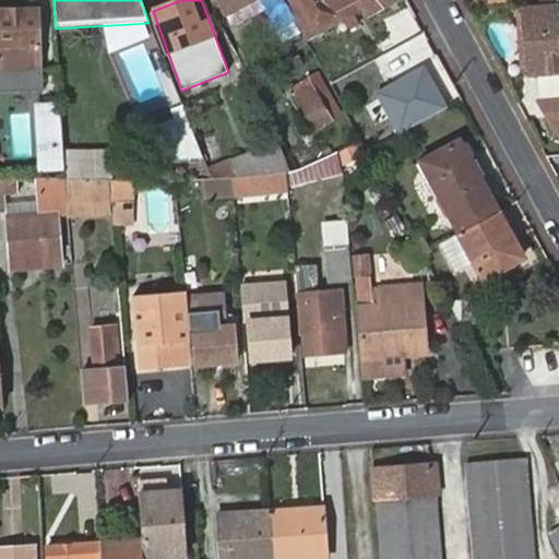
[(294,21),(282,0),(215,0),(225,18),(256,0),(260,0),(277,30),(294,21)]
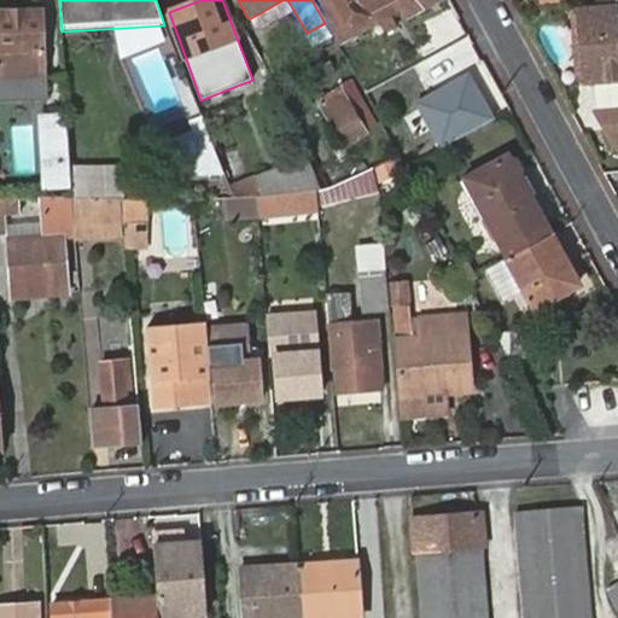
[(404,17),(420,9),(433,0),(316,0),(339,40),(378,21),(383,29),(396,23),(392,16),(401,11),(404,17)]
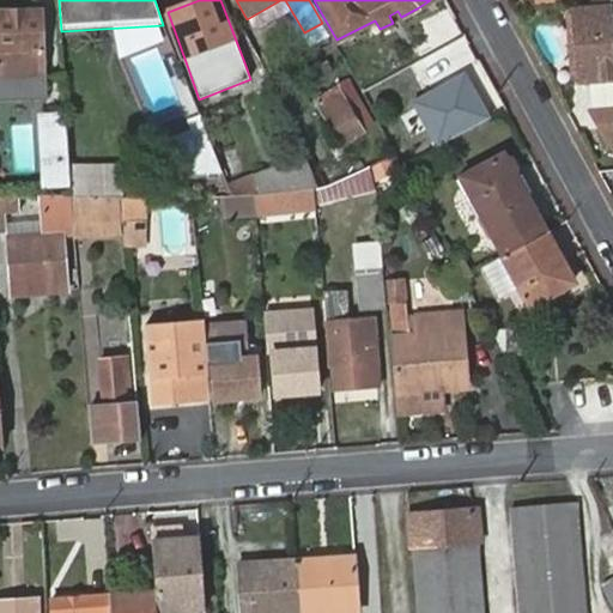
[(612,14),(612,7),(572,10),(581,79),(612,77),(612,14)]
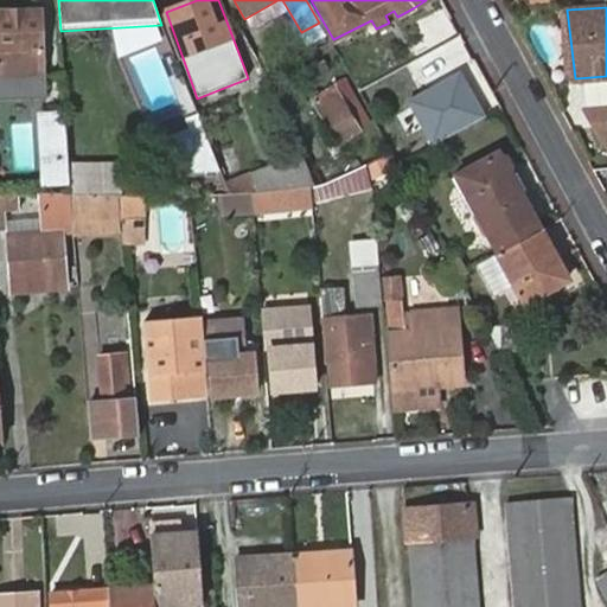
[(0,10),(0,98),(23,100),(21,69),(42,68),(38,10),(0,10)]
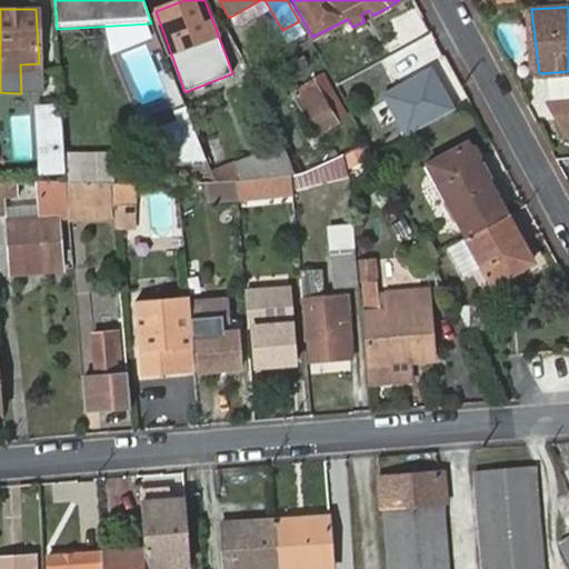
[(399,82),(413,108),(435,97),(421,73),(419,71),(399,82)]
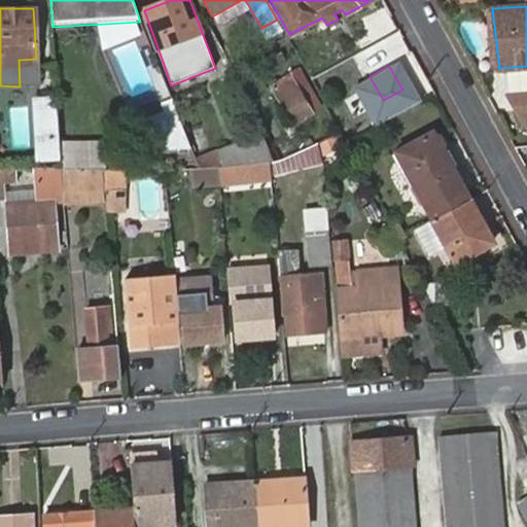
[(273,84),(294,123),(313,113),(291,74),(273,84)]
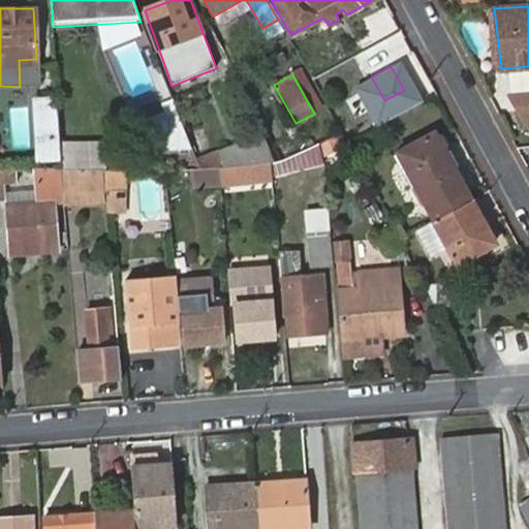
[(526,126),(528,125),(528,91),(508,93),(526,126)]
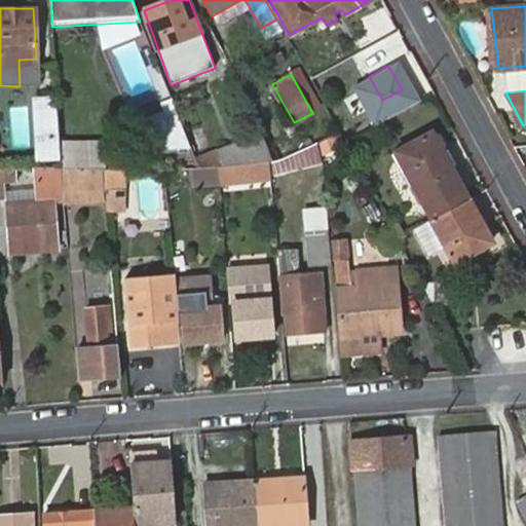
[(60,141),(58,98),(31,99),(36,162),(62,162),(60,141)]
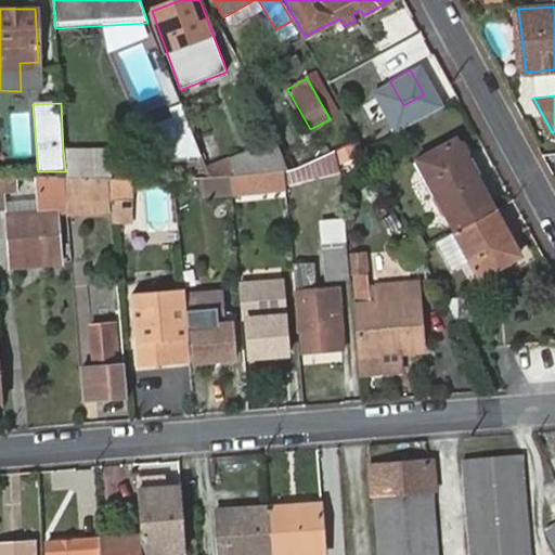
[(284,169),(288,168),(275,138),(229,156),(236,176),(284,169)]
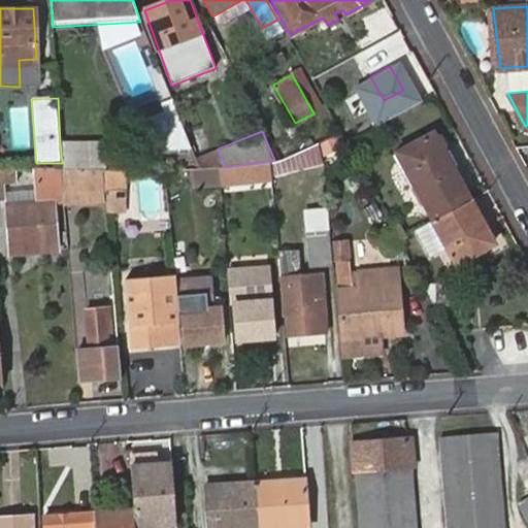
[(342,134),(320,140),(324,155),(347,149),(342,134)]
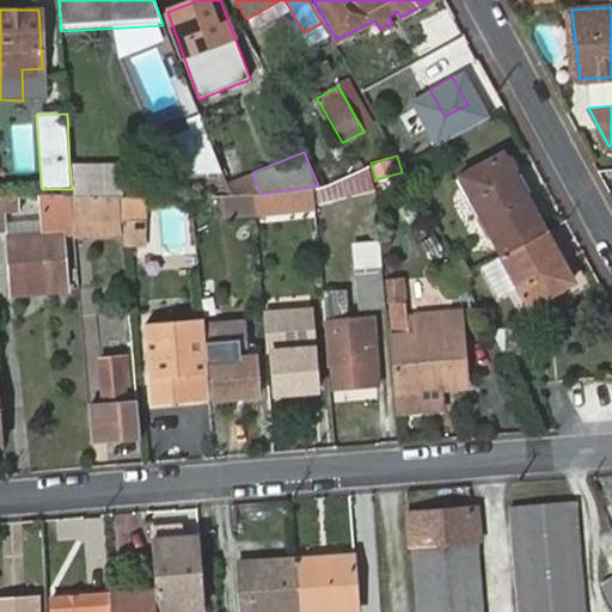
[(117,164),(69,164),(72,189),(74,238),(123,234),(118,195),(117,164)]
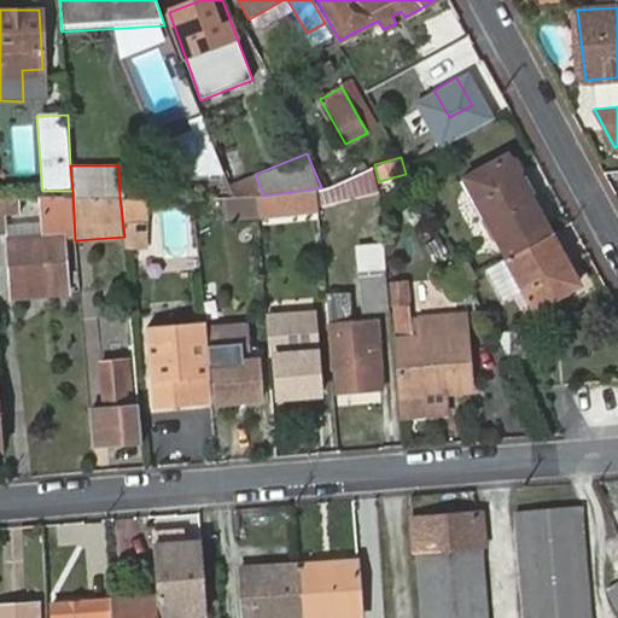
[(514,249),(554,228),(522,170),(477,196),(508,252),(514,249)]
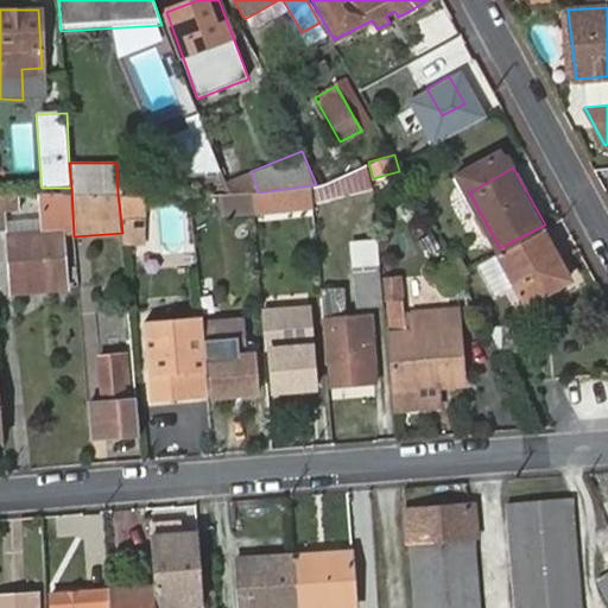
[(259,192),(252,194),(254,213),(298,207),(302,234),(316,233),(311,185),(259,192)]
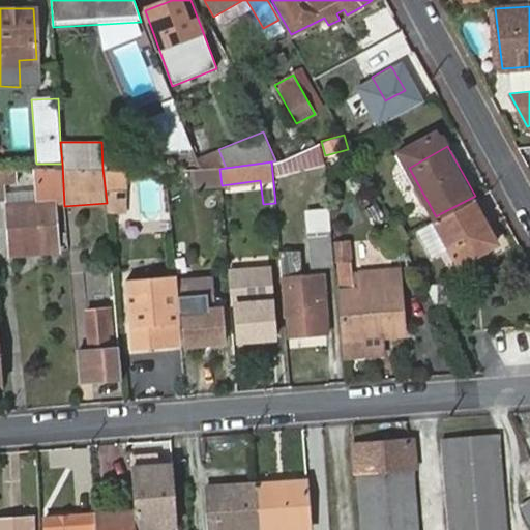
[(124,169),(102,169),(107,203),(107,214),(127,213),(124,169)]
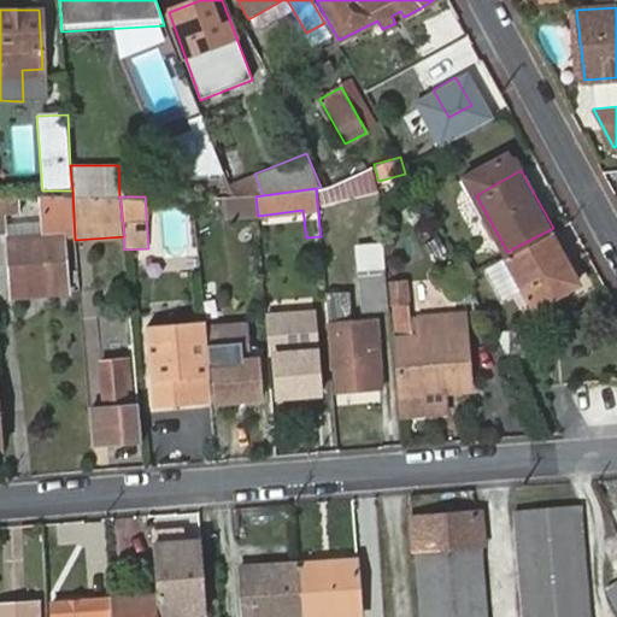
[(0,199),(0,231),(58,228),(57,210),(71,209),(70,199),(19,203),(18,199),(0,199)]
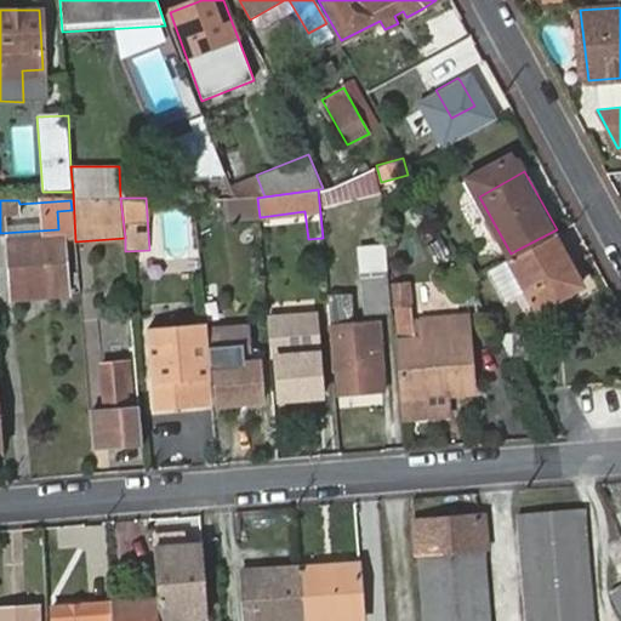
[(582,275),(557,229),(517,250),(511,254),(484,268),(501,298),(534,279),(543,297),(582,275)]
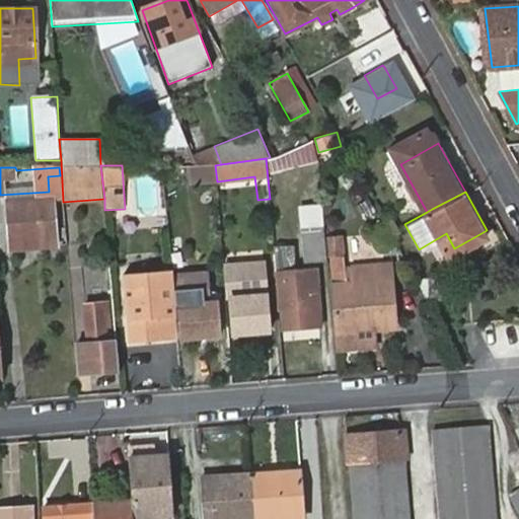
[(5,204),(10,250),(58,246),(54,198),(5,204)]
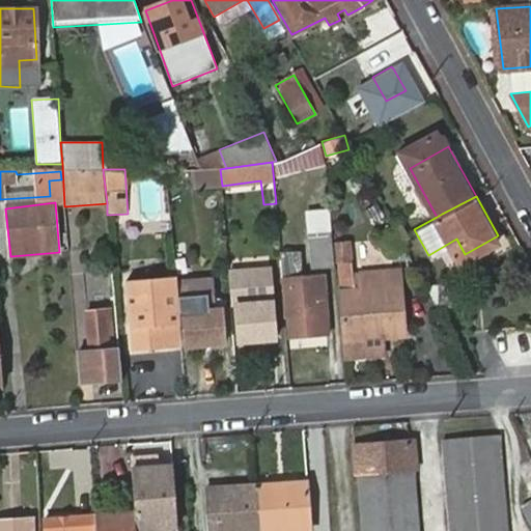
[(371,228),(388,224),(383,202),(365,207),(371,228)]
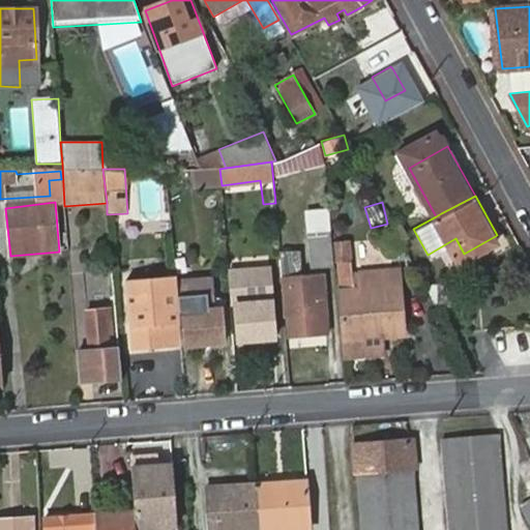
[(305,232),(308,275),(323,273),(329,273),(323,210),(306,212),(308,232),(305,232)]
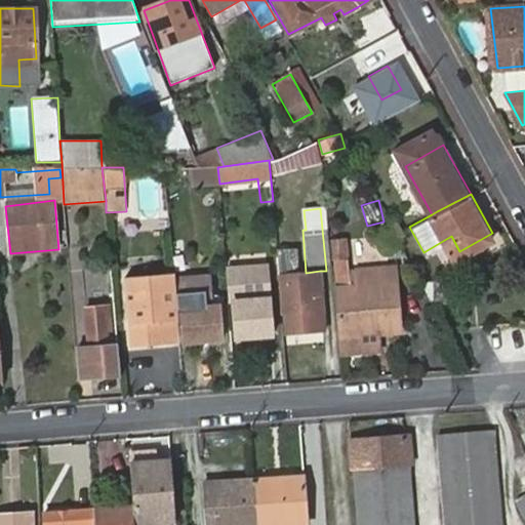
[(278,275),(279,275),(277,255),(267,256),(269,287),(280,287),(278,275)]
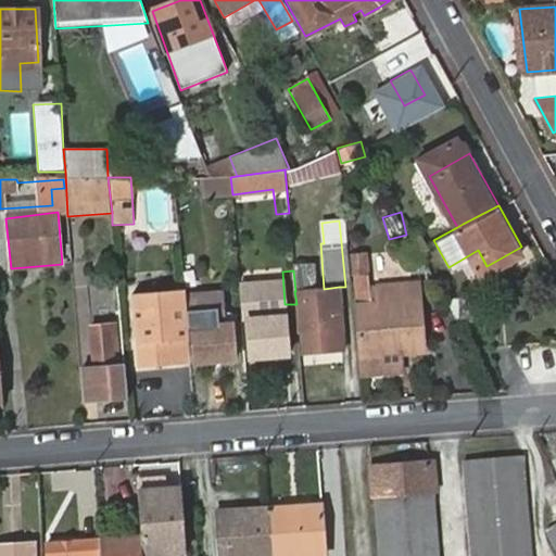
[(355,275),(359,346),(400,344),(400,351),(426,350),(420,298),(374,301),(371,275),(355,275)]
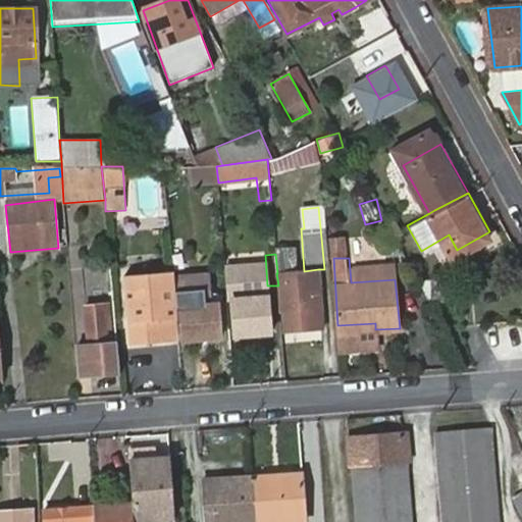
[(233,299),(236,333),(271,330),(267,297),(243,299),(240,264),(224,265),(226,300),(233,299)]
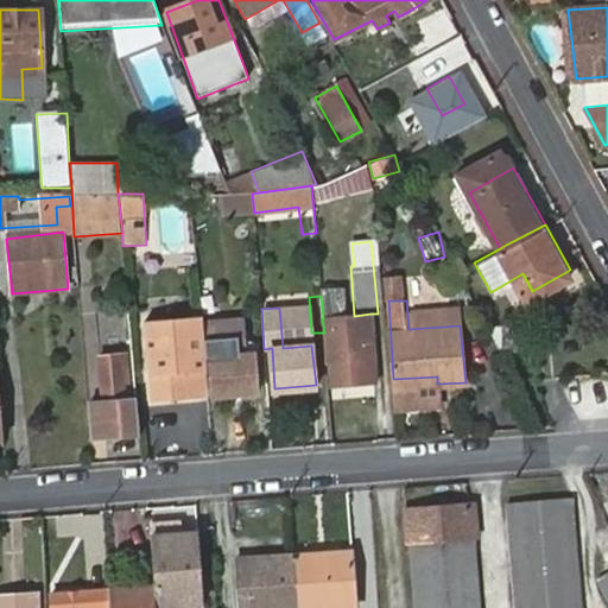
[(333,362),(335,384),(336,399),(378,396),(377,381),(373,335),(371,314),(354,316),(323,318),(322,318),(324,333),(327,363),(333,362)]
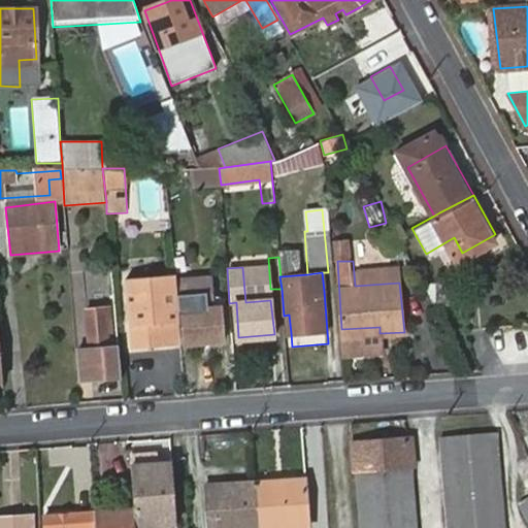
[(175,296),(176,309),(182,309),(184,342),(221,339),(219,306),(209,306),(206,276),(173,278),(175,296)]
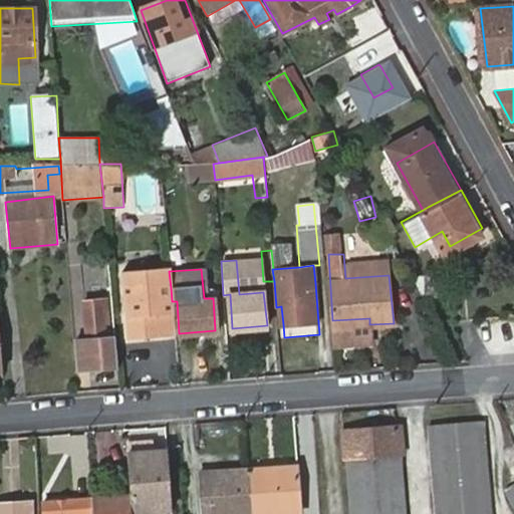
[(445,294),(442,272),(423,272),(425,296),(445,294)]
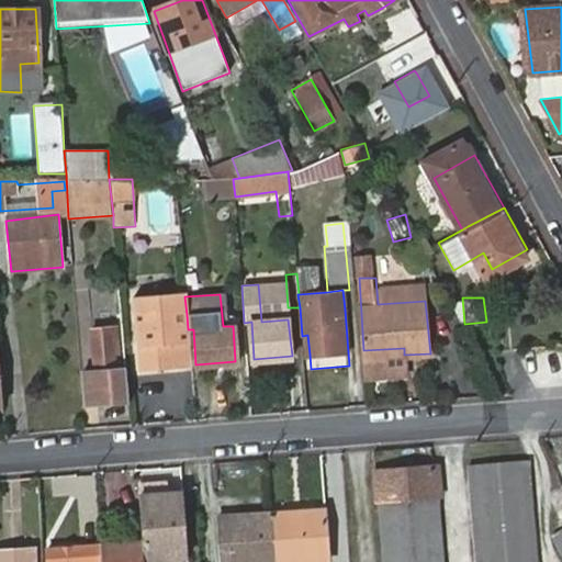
[(138,370),(178,367),(177,347),(189,346),(188,329),(187,315),(134,321),(138,370)]
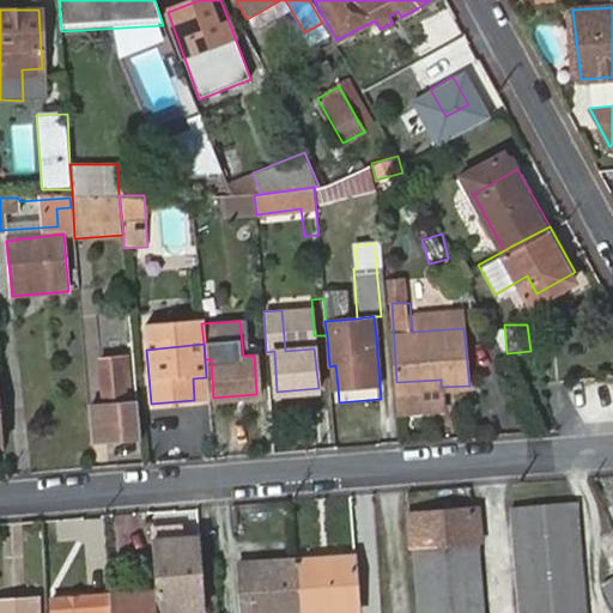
[(92,447),(141,443),(138,405),(126,406),(121,360),(99,362),(103,407),(90,408),(92,447)]
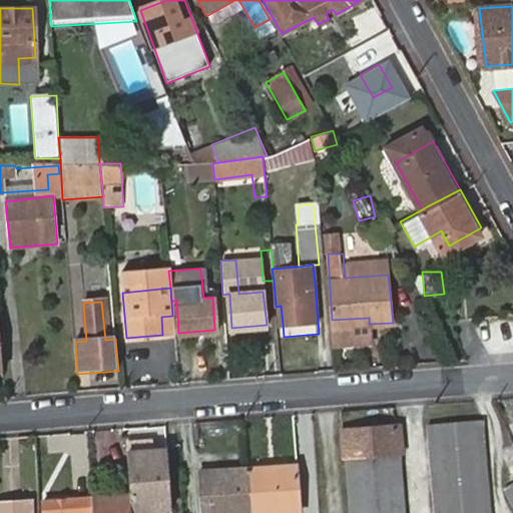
[(162,335),(174,334),(172,316),(161,317),(162,335)]
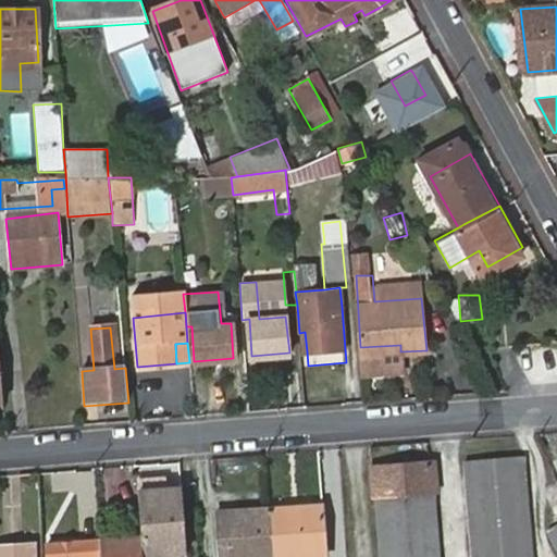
[(400,345),(360,347),(361,355),(400,351),(400,345)]
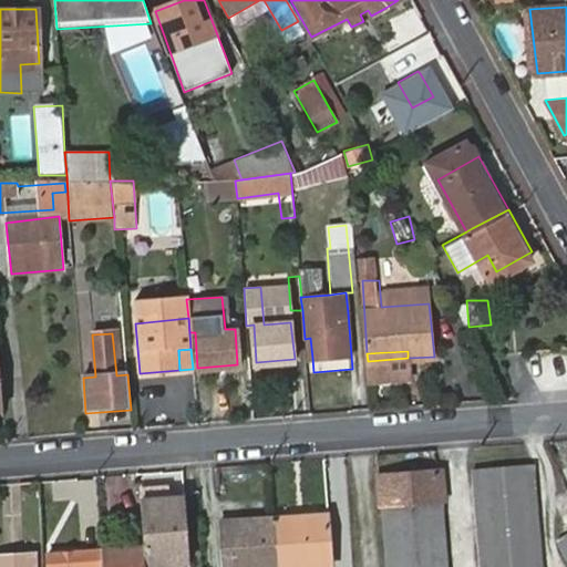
[(542,566),(534,463),(476,468),(484,566),(542,566)]
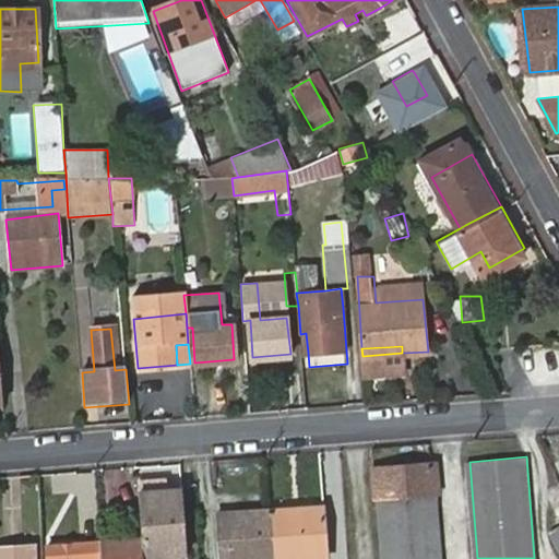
[(379,501),(382,558),(443,558),(437,466),(377,472),(379,487),(379,501)]
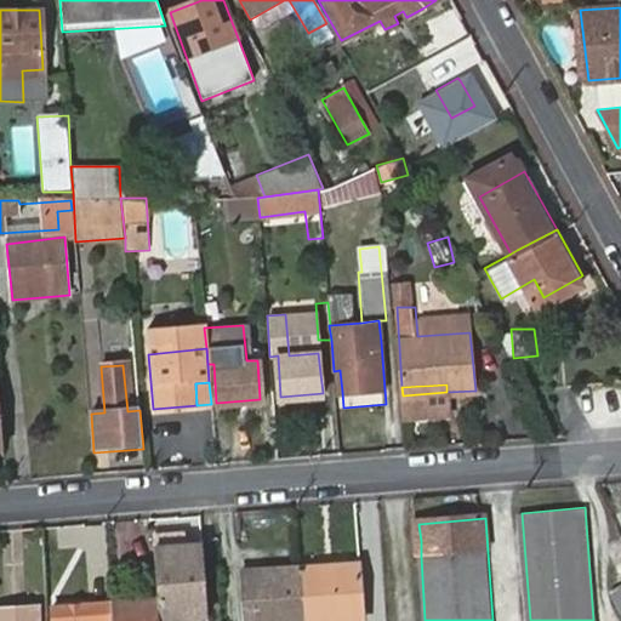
[(300,567),(303,620),(347,620),(360,620),(358,563),(300,567)]
